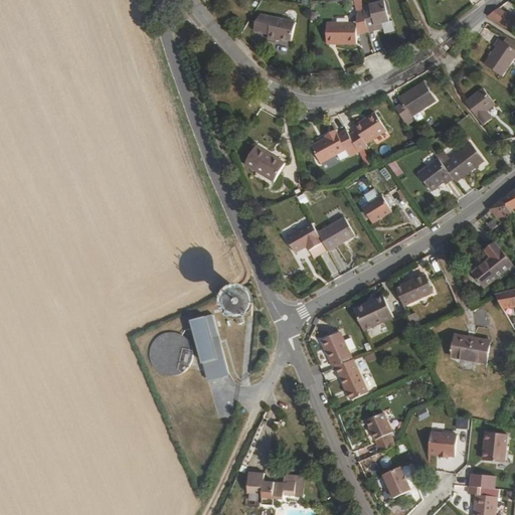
[(384,0),(383,0),(363,5),(364,10),(369,30),(369,31),(376,29),(375,25),(383,23),(390,21),(384,0)]
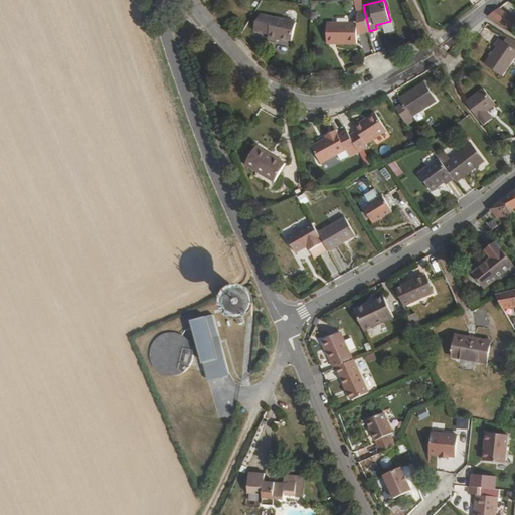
[(507,29),(514,24),(514,18),(499,8),(488,16),(507,29)]
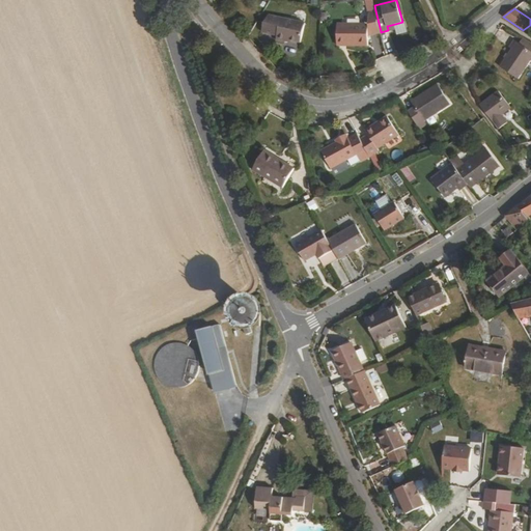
[(381,31),(375,10),(367,12),(367,23),(335,23),(336,40),(345,40),(345,45),(367,44),(367,34),(381,31)]
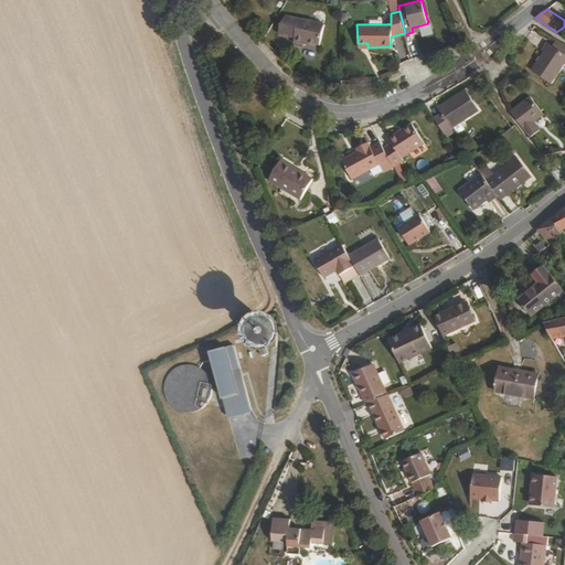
[(327,25),(288,17),(283,25),(280,33),(297,38),(296,43),(306,45),(306,41),(322,45),(327,25)]
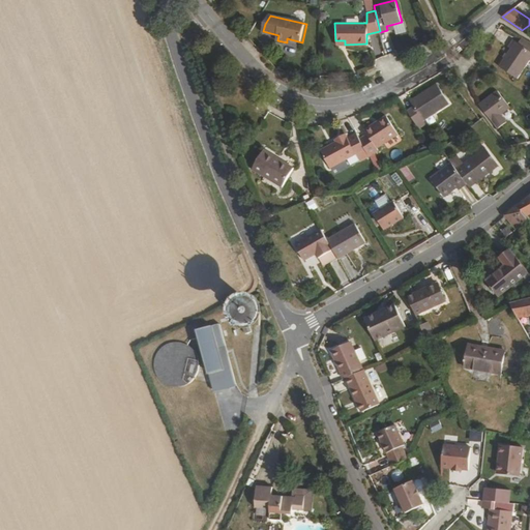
[(529,71),(529,50),(526,48),(519,42),(514,50),(517,52),(505,68),(523,82),(529,71)]
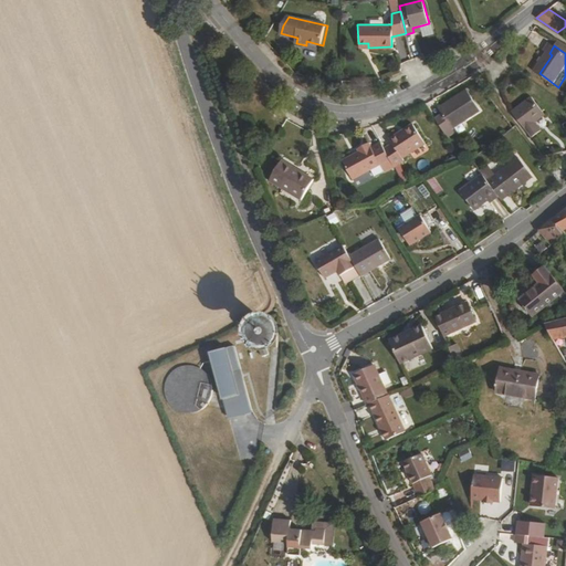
[(443,114),(436,118),(444,133),(452,127),(480,109),(468,90),(439,107),(443,114)]
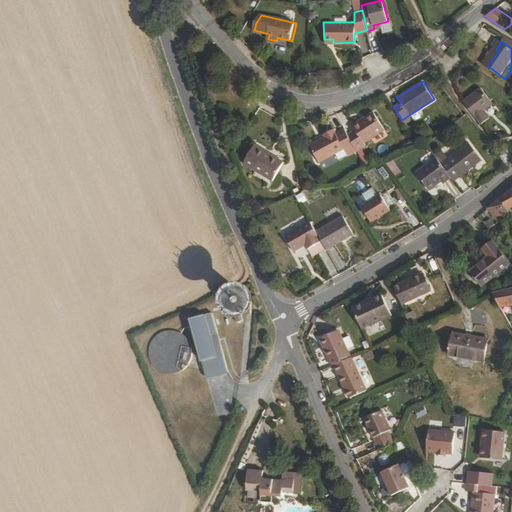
[(463,101),(481,124),(489,117),(484,110),(493,102),(480,87),(463,101)]
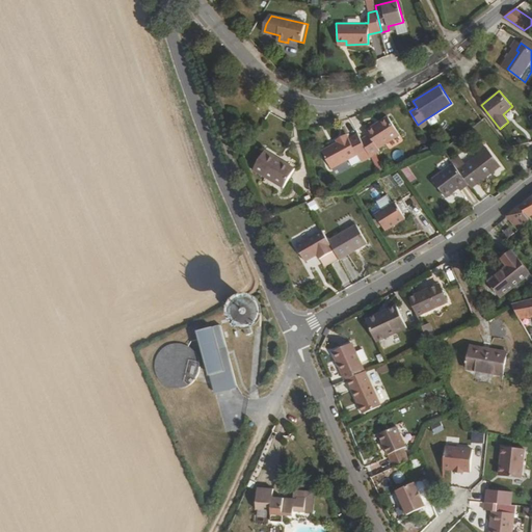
[(370,132),(361,137),(369,154),(379,148),(378,145),(399,134),(390,116),(368,128),(370,132)]
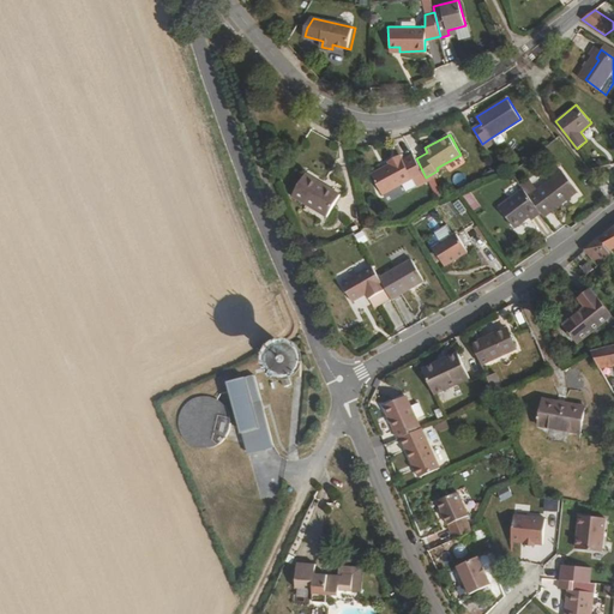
[(482,144),(486,149),(494,144),(491,138),(482,144)]
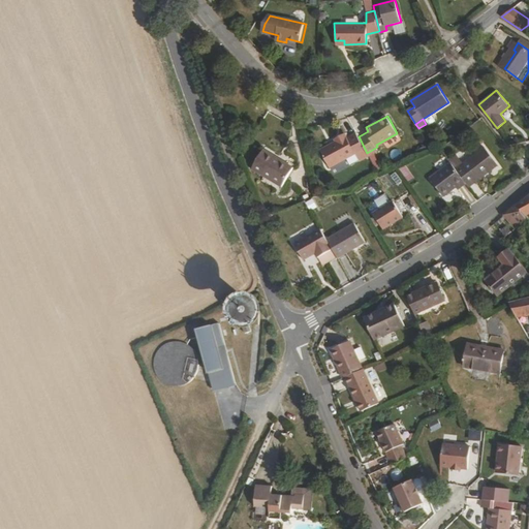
[(359,136),(355,130),(346,135),(344,131),(334,136),(335,138),(319,147),(329,164),(345,155),(354,151),(359,157),(367,153),(359,136)]
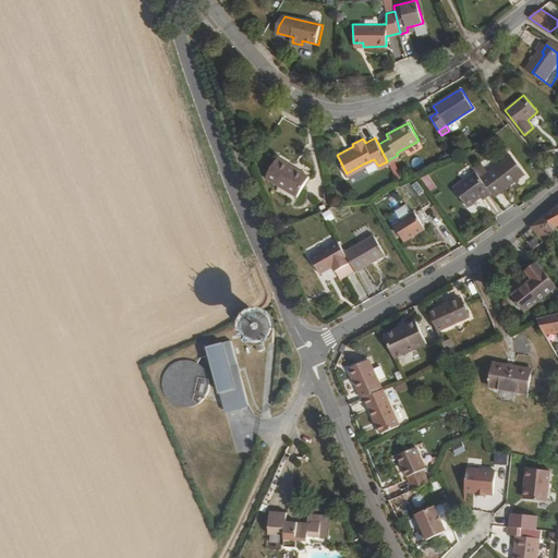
[(492,193),(495,197),(524,173),(511,155),(481,179),(489,191),(492,193)]
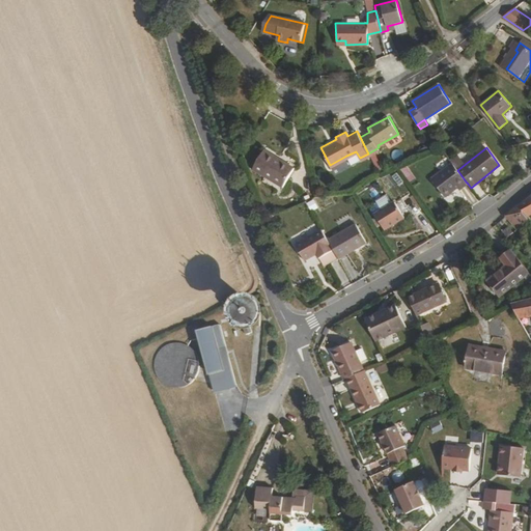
[(279,160),(263,150),(253,170),(283,188),(292,169),(279,161),(279,160)]
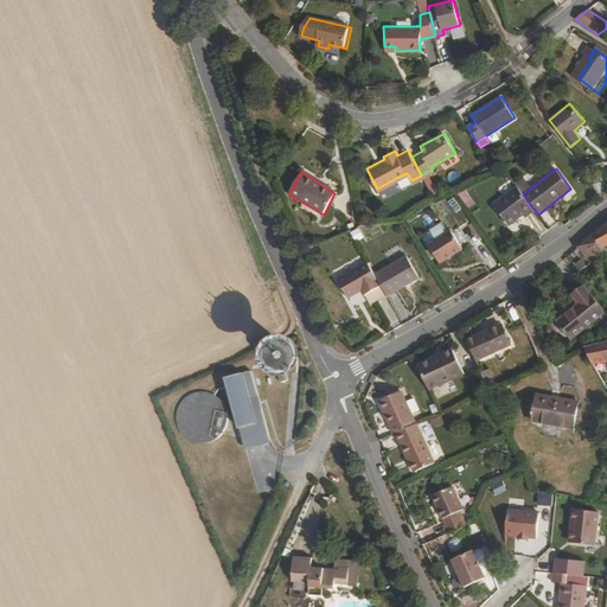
[(407,173),(396,178),(401,186),(411,180),(407,173)]
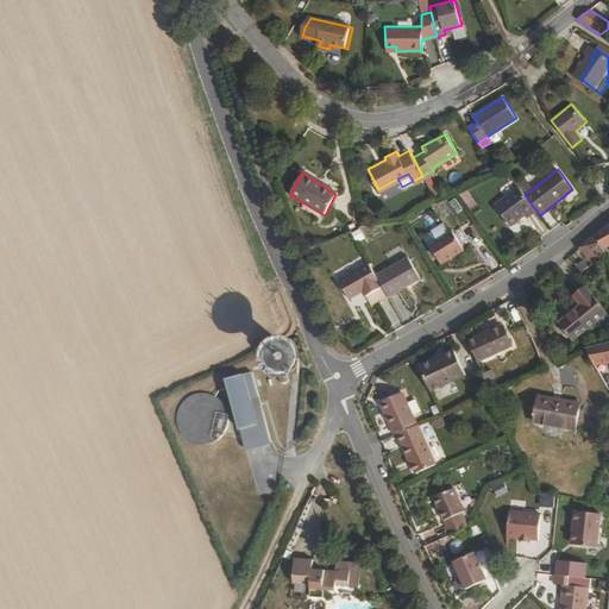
[(602,194),(608,189),(608,182),(607,183),(603,179),(595,183),(602,194)]
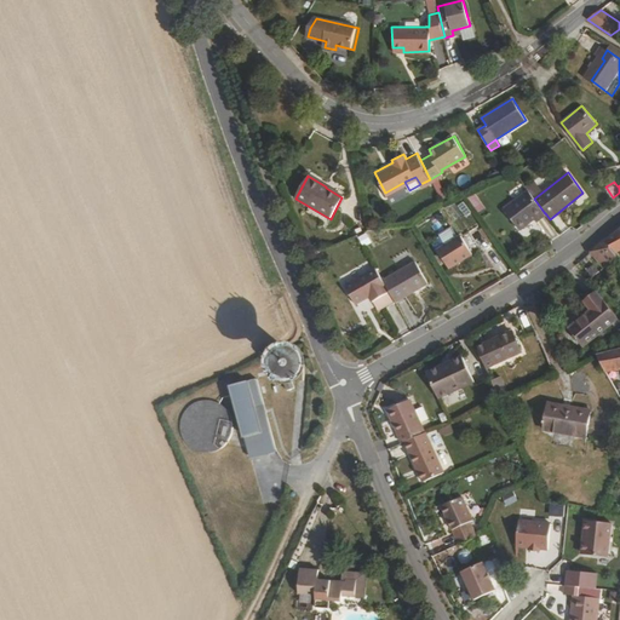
[(544,212),(534,199),(529,191),(505,208),(521,230),(534,219),(544,212)]
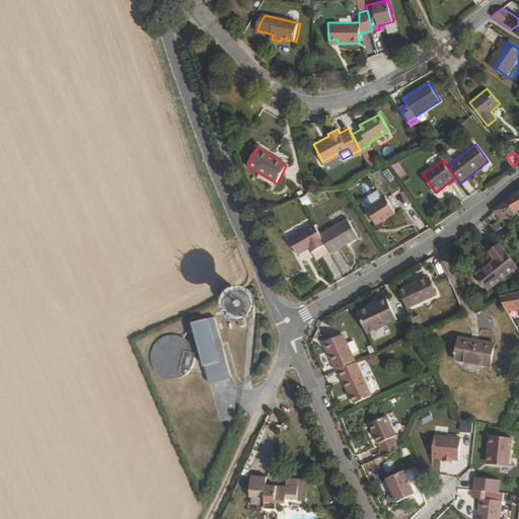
[(389,166),(397,179),(404,175),(396,162),(389,166)]
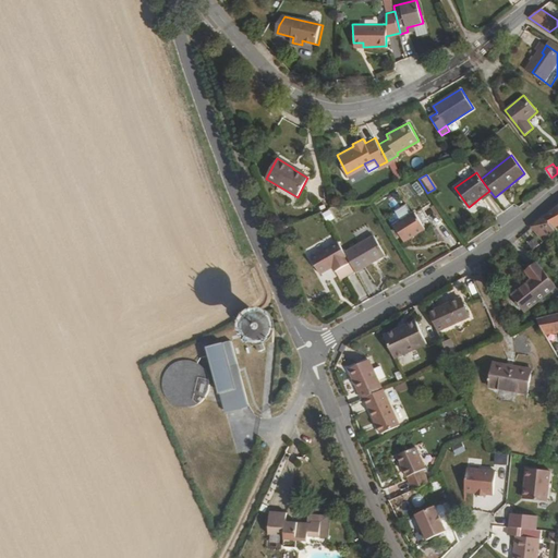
[(483,199),(492,193),(489,191),(481,197),(483,199)]
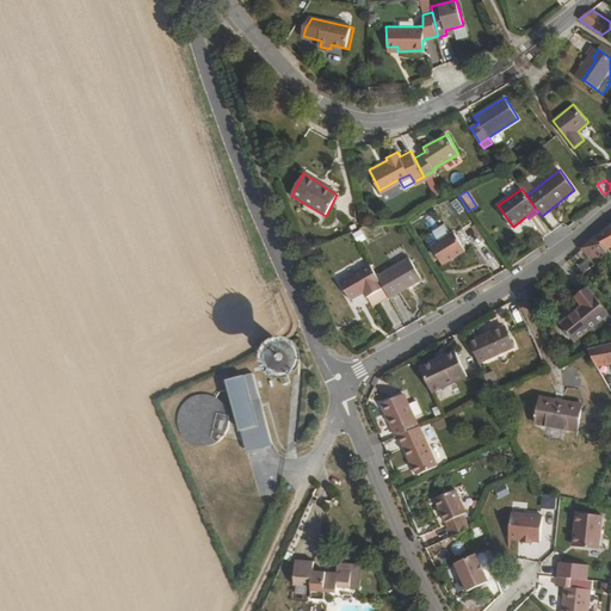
[(610,224),(603,232),(598,236),(608,248),(610,246),(610,224)]
